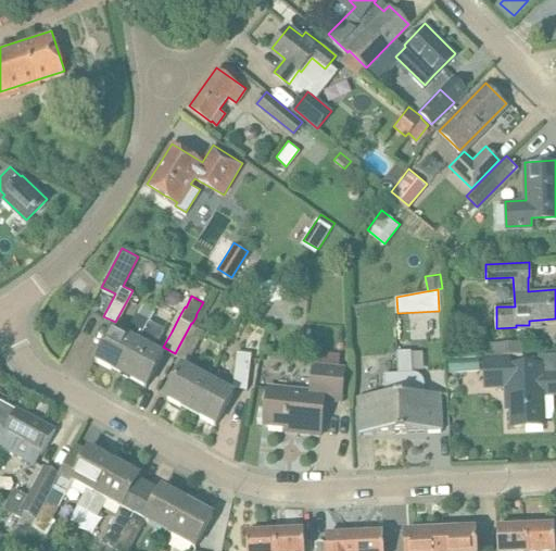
[(121,372),(148,318),(154,307),(143,300),(126,332),(113,325),(96,358),(121,372)]
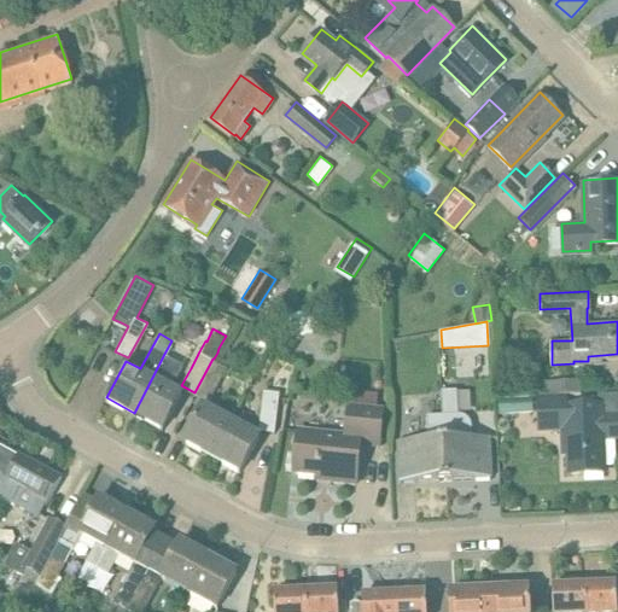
[(164,354),(134,413),(162,427),(174,407),(181,391),(168,384),(174,373),(176,374),(182,363),(164,354)]
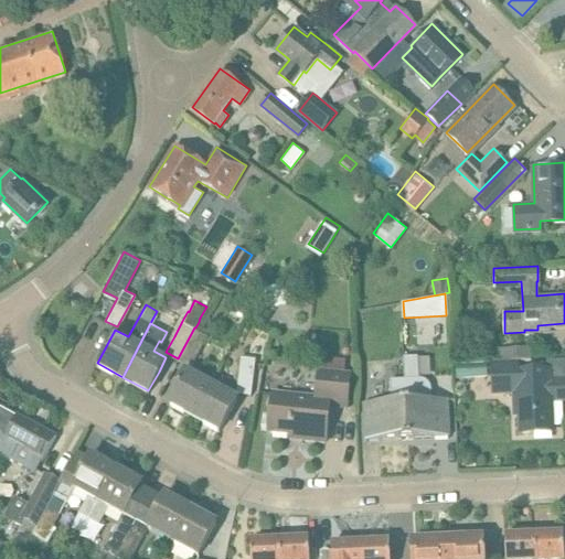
[(206,334),(195,328),(194,328),(178,358),(190,365),(206,334)]
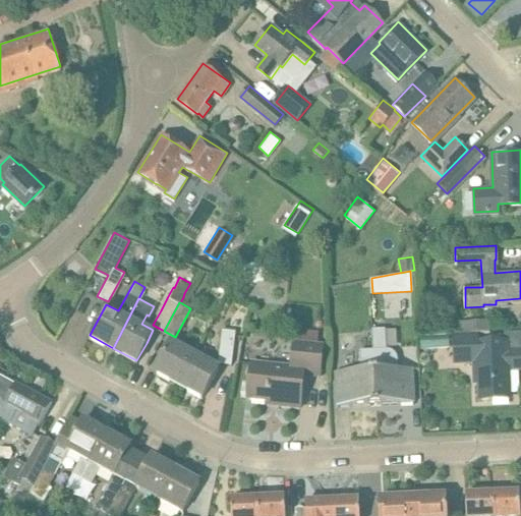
[(459,319),(459,331),(489,330),(489,318),(459,319)]
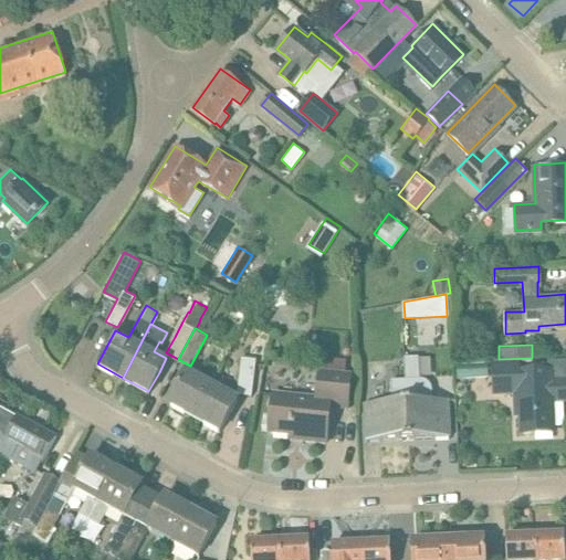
[(429,381),(425,378),(419,376),(418,354),(402,355),(404,378),(405,378),(408,436),(450,434),(448,398),(432,399),(432,394),(431,384),(429,381)]
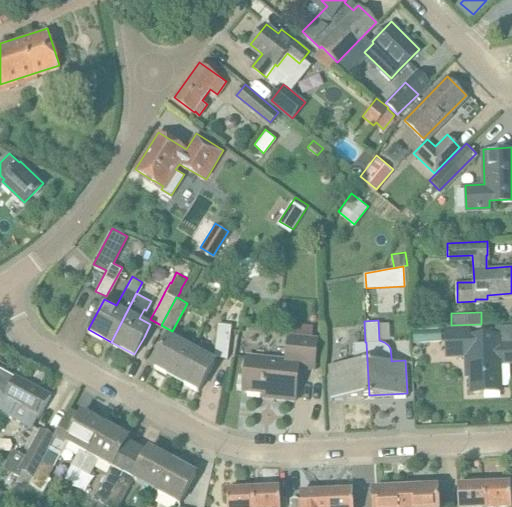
[(214,354),(227,356),(231,323),(218,321),(214,354)]
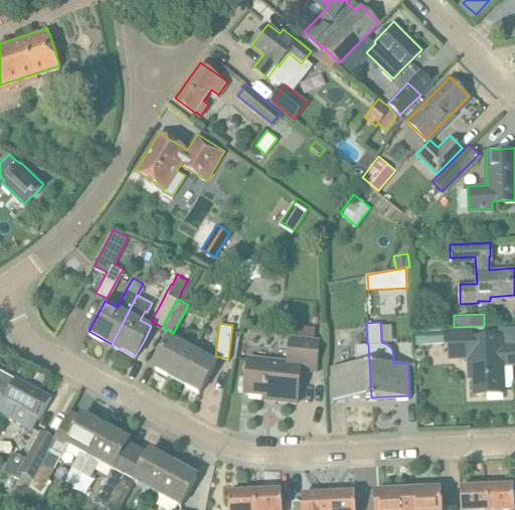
[(514,361),(514,325),(459,328),(448,328),(449,356),(468,355),(469,368),(474,367),(475,391),(503,390),(501,362),(514,361)]
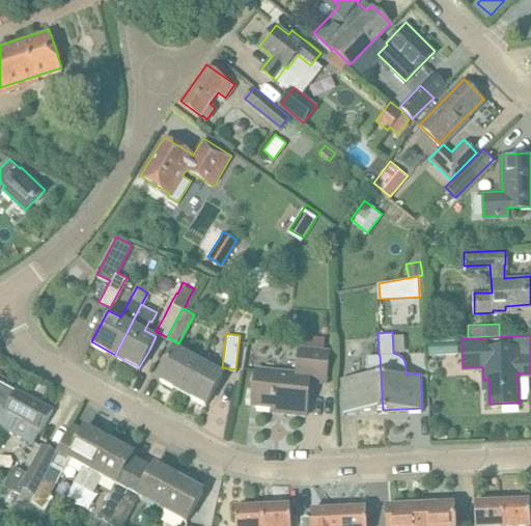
[(457,339),(428,340),(428,354),(458,353),(457,339)]
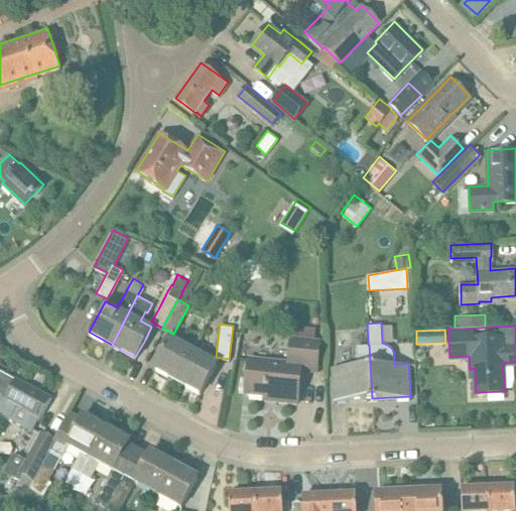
[(162,349),(153,367),(177,379),(194,349),(169,336),(162,349)]
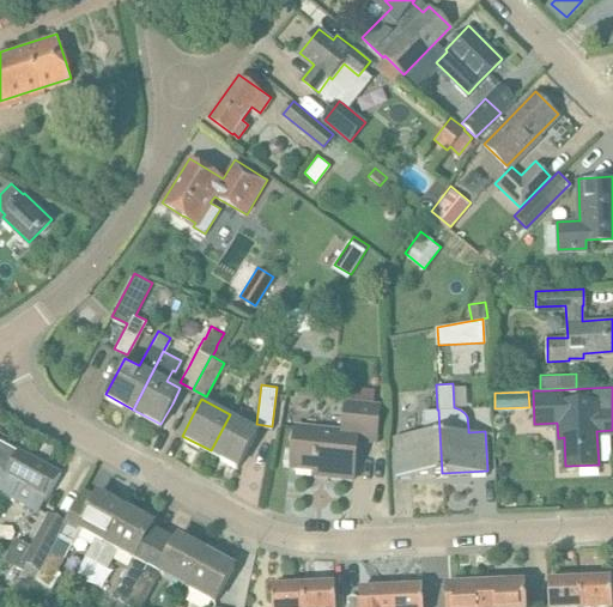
[(295,430),(291,466),(332,471),(331,475),(353,478),(358,431),(375,433),(375,439),(376,439),(380,404),(346,400),(343,435),(295,430)]
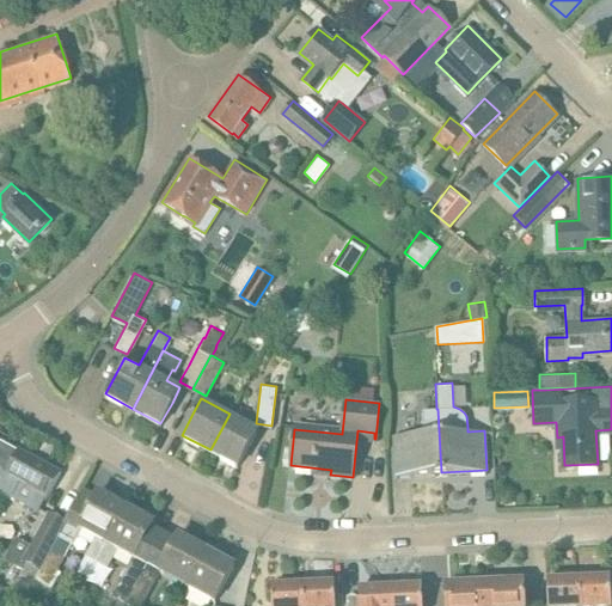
[(436,409),(421,409),(422,434),(395,435),(396,475),(441,472),(438,409),(436,409)]
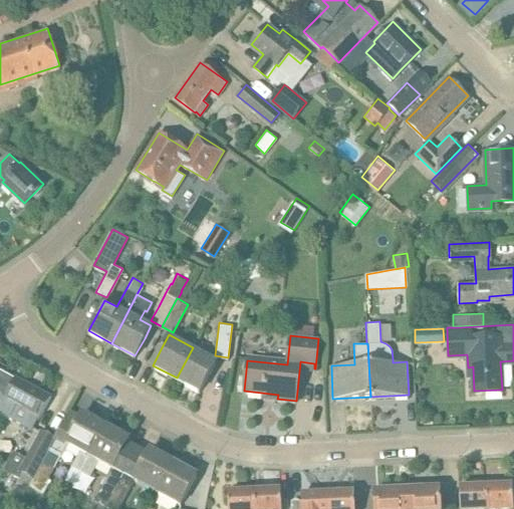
[(177,377),(200,391),(209,372),(216,359),(193,347),(177,377)]
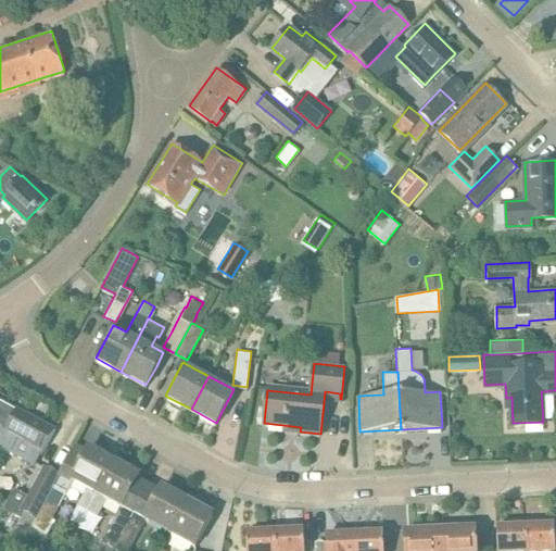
[(0,442),(4,445),(17,452),(33,461),(39,450),(40,451),(45,446),(54,426),(17,407),(16,408),(0,398),(0,442)]
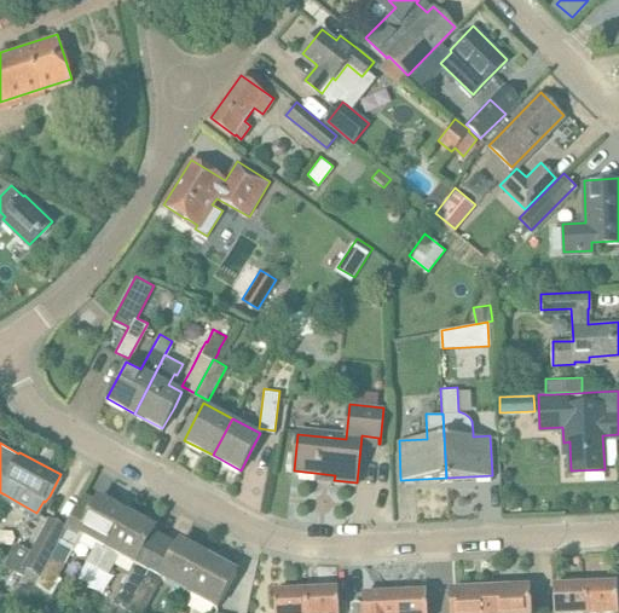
[(87,560),(98,566),(113,542),(129,512),(99,495),(97,501),(84,493),(73,515),(67,526),(35,584),(51,594),(61,577),(58,576),(73,549),(74,550),(84,533),(98,542),(87,560)]
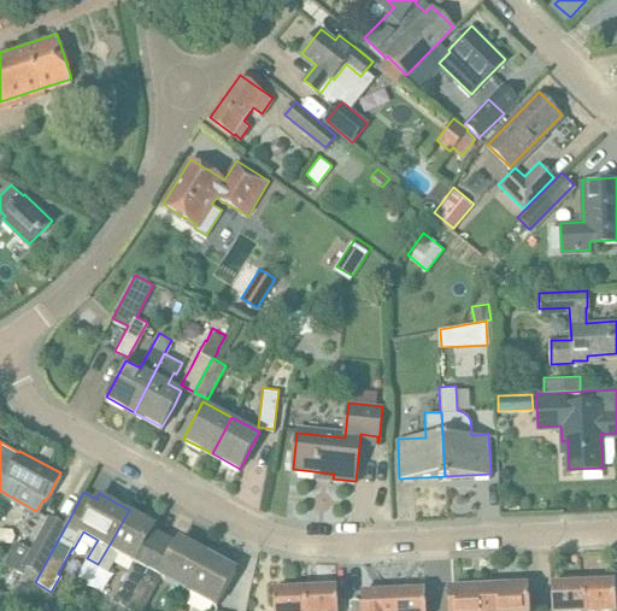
[(98,564),(110,571),(121,552),(135,560),(113,598),(118,601),(112,610),(125,610),(128,606),(166,536),(152,529),(156,524),(129,510),(112,540),(98,564)]
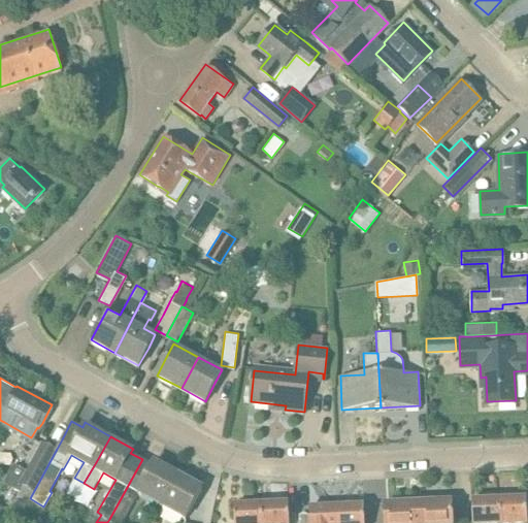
[(24,484),(19,494),(24,497),(29,499),(30,498),(57,449),(42,442),(28,468),(21,483),(24,484)]
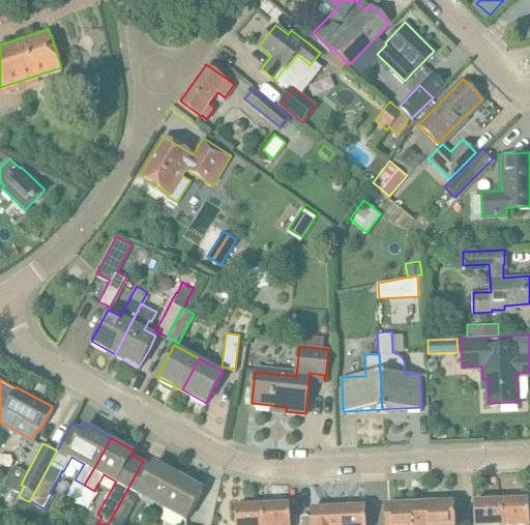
[(122,524),(140,494),(164,506),(180,475),(154,462),(152,466),(143,461),(110,521),(117,524),(122,524)]
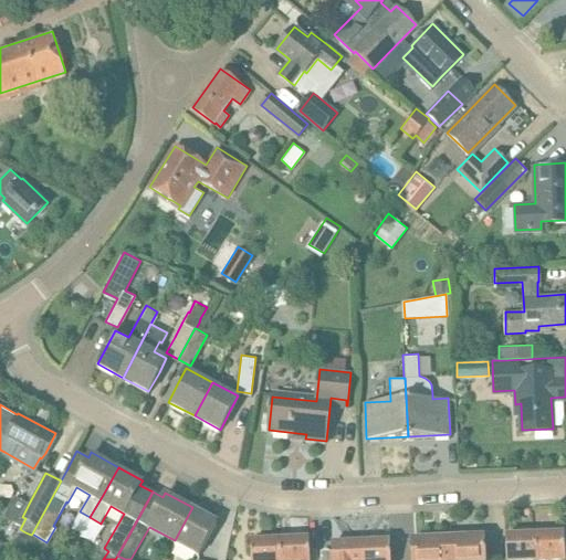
[(192,507),(175,540),(198,553),(206,540),(217,520),(192,507)]
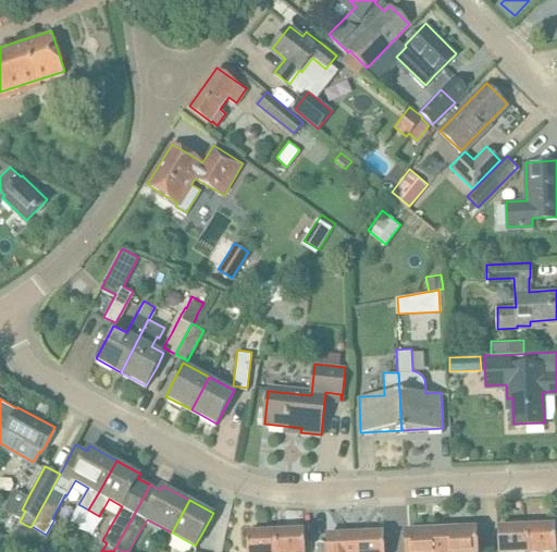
[(527,551),(556,551),(555,524),(527,525),(527,551)]
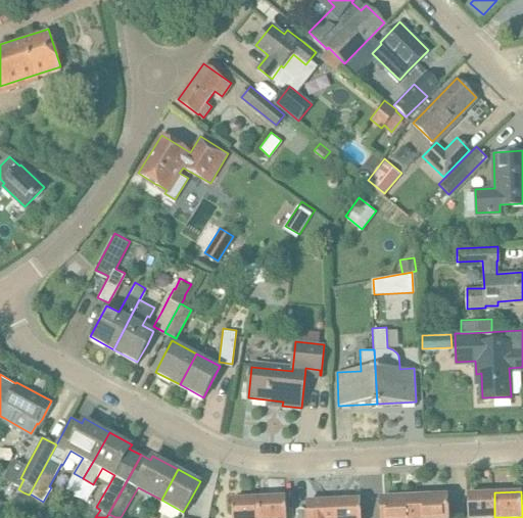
[(494,517),(494,492),(467,493),(468,517),(494,517)]
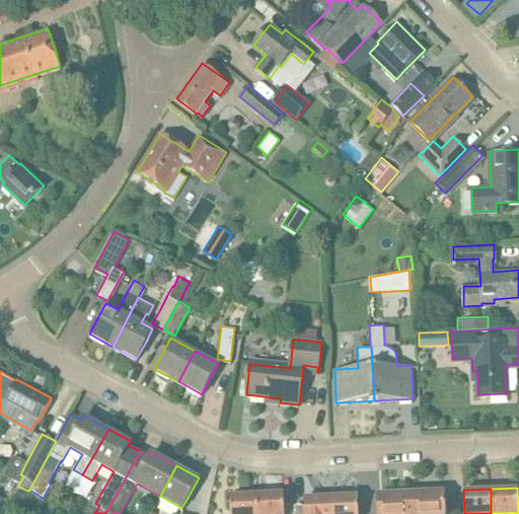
[(444,491),(410,493),(411,513),(444,513),(445,511),(444,491)]
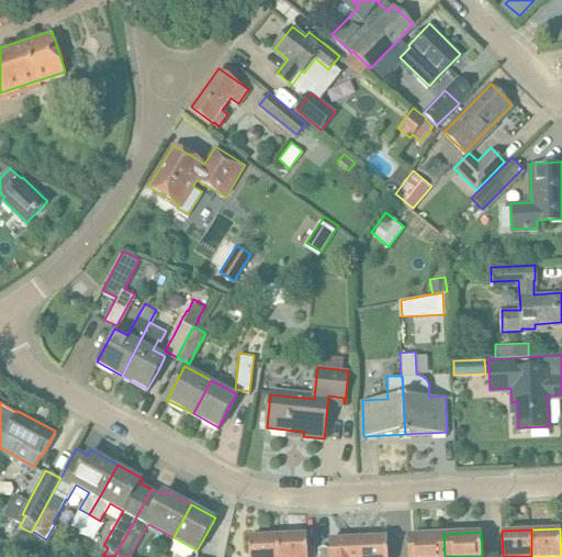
[(279,556),(307,556),(308,555),(307,533),(278,535),(279,556)]
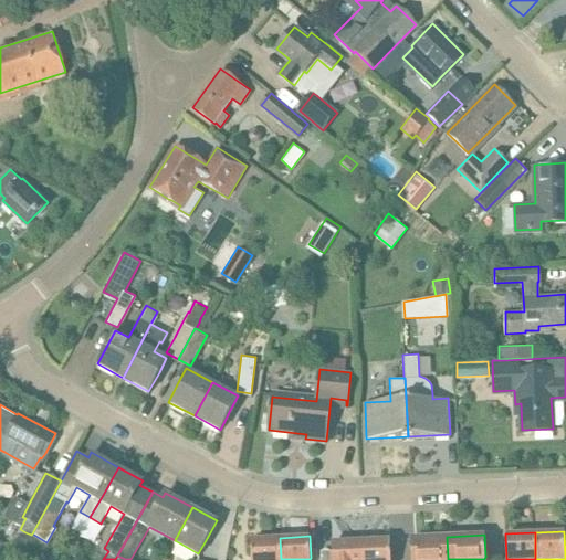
[(448,559),(447,537),(412,538),(412,559),(448,559)]
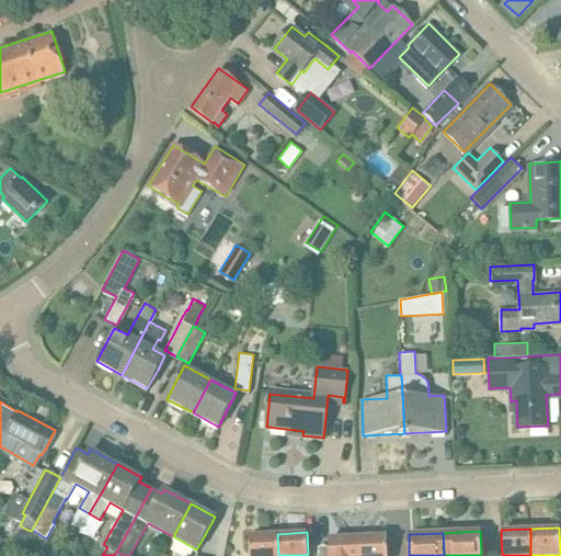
[(249,555),(278,555),(277,534),(249,535),(249,555)]
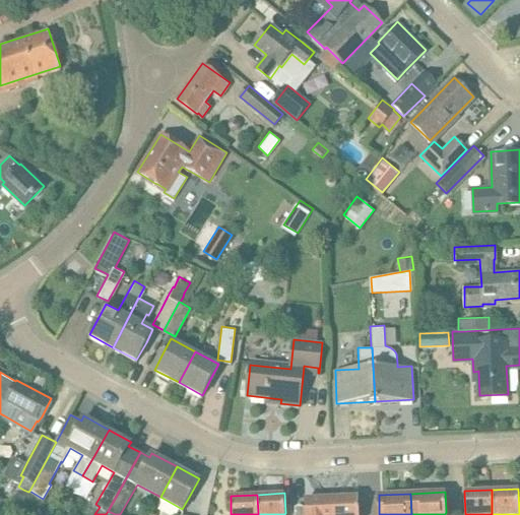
[(359,514),(359,496),(331,497),(331,514),(359,514)]
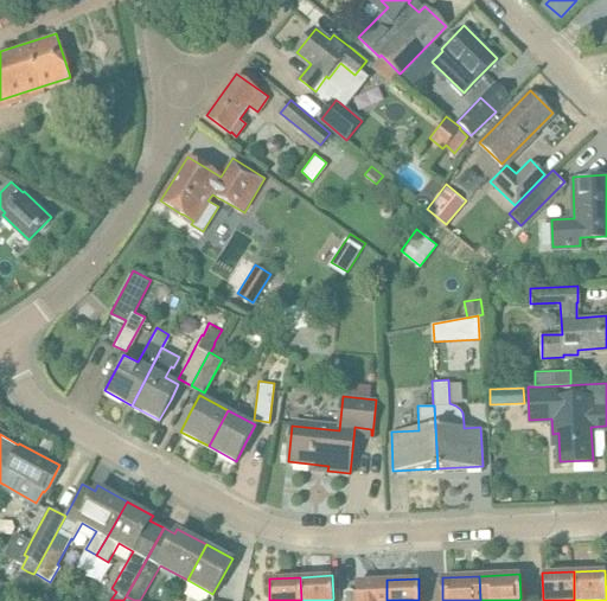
[(387,600),(387,580),(356,581),(356,600),(387,600)]
